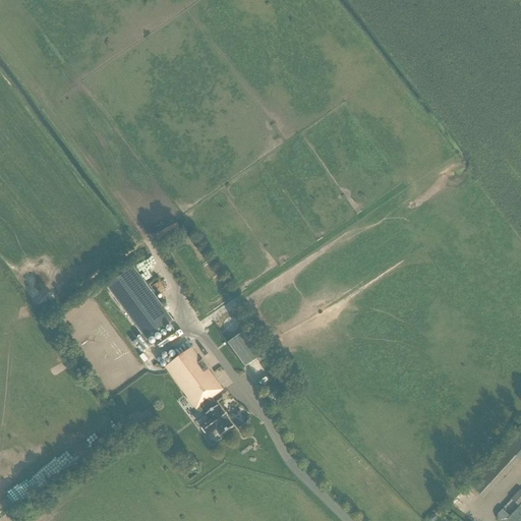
[(172,322),(133,269),(108,287),(148,340),(172,322)]
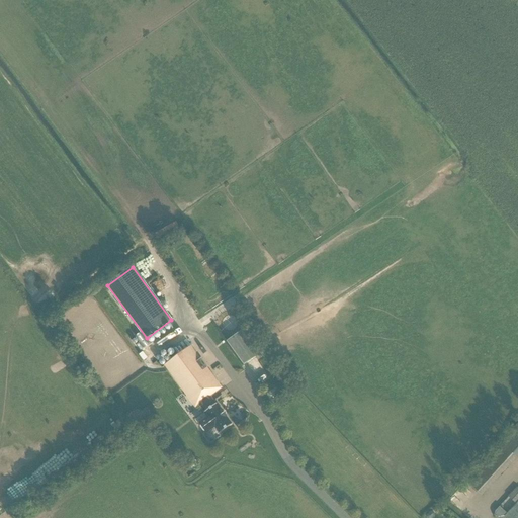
[(241,329),(227,340),(244,365),(258,355),(241,329)]
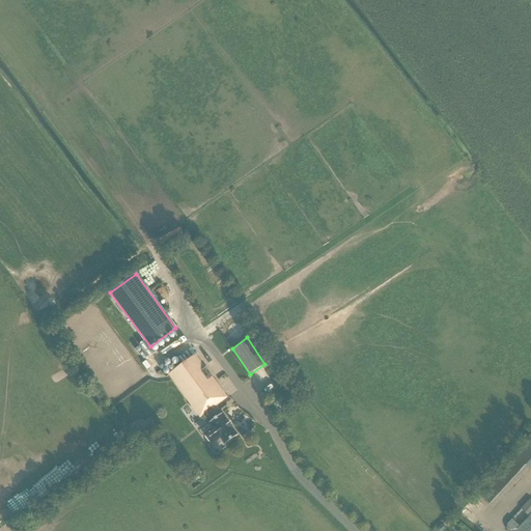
[(149,357),(154,351),(147,346),(143,354),(149,357)]
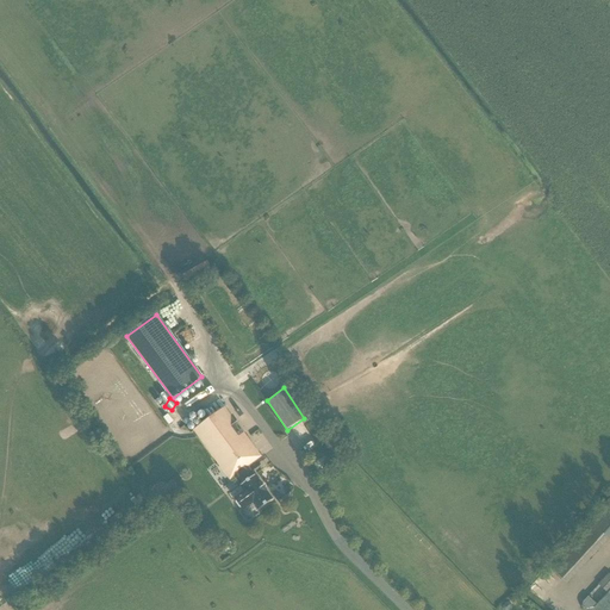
[(254,475),(248,467),(261,458),(225,408),(194,431),(230,480),(235,477),(241,485),(241,486),(244,492),(235,498),(243,510),(253,503),(259,511),(273,500),(266,491),(267,490),(261,483),(260,483),(255,475),(254,475)]
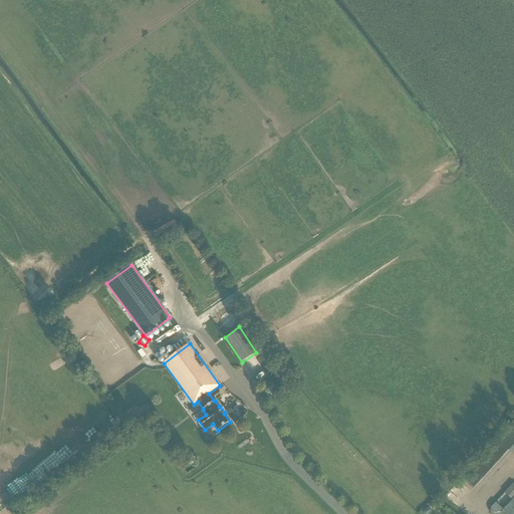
[(513,448),(513,419),(459,477),(474,491),(513,448)]
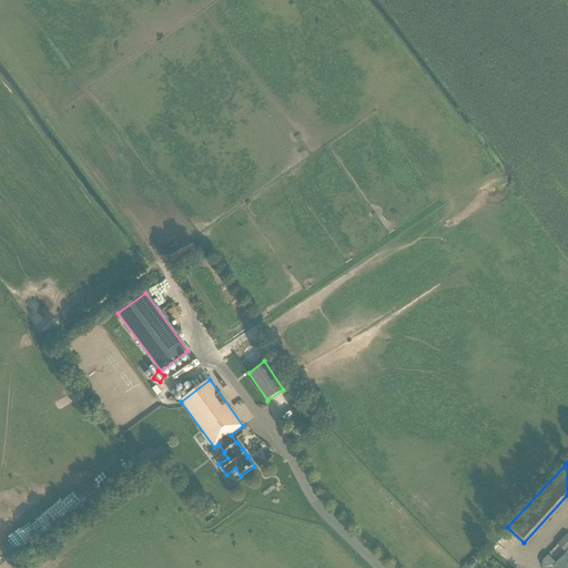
[(560,526),(554,534),(557,537),(564,530),(560,526)]
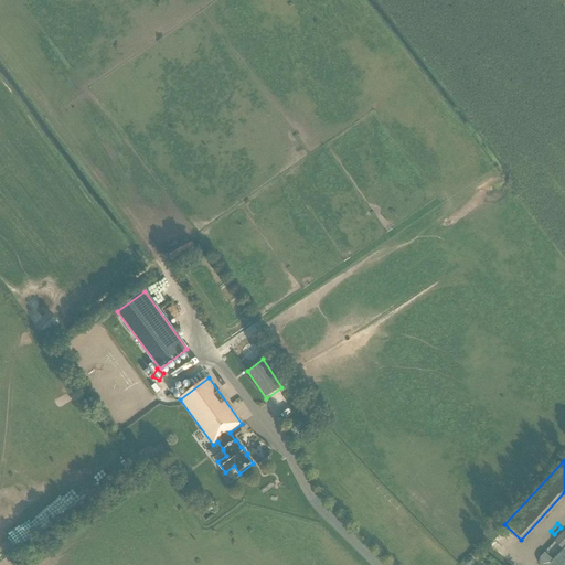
[(554,542),(562,548),(564,545),(564,531),(554,542)]
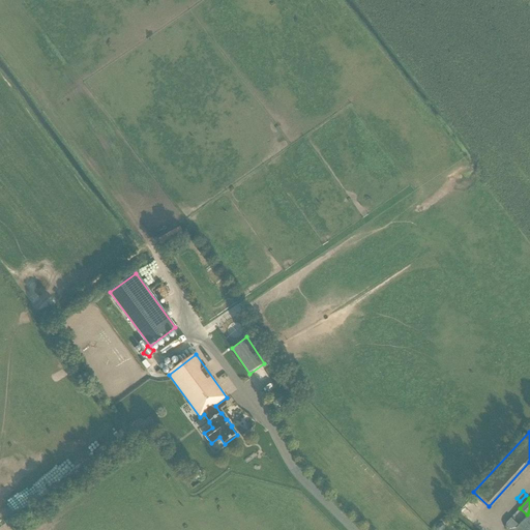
[(517,529),(529,529),(529,513),(517,529)]
